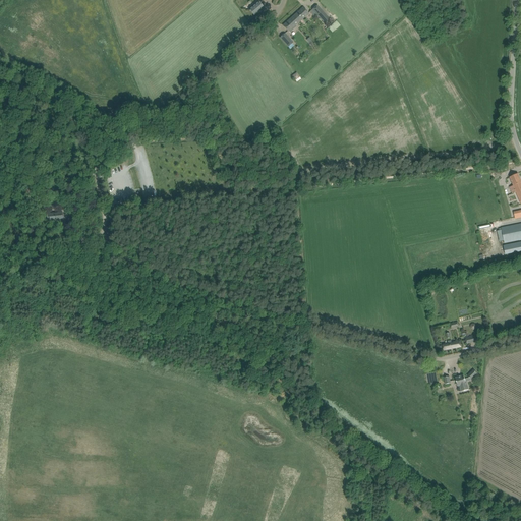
[(258,2),(249,10),(254,15),(264,8),(258,2)]
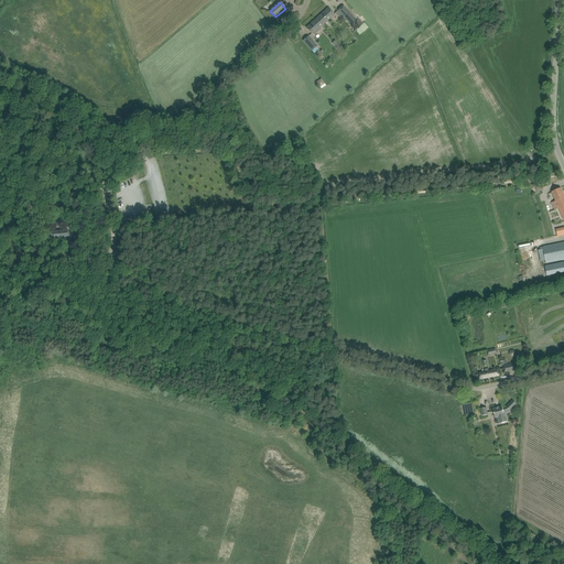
[(344,6),(335,13),(338,17),(342,14),(351,25),(357,20),(344,6)]
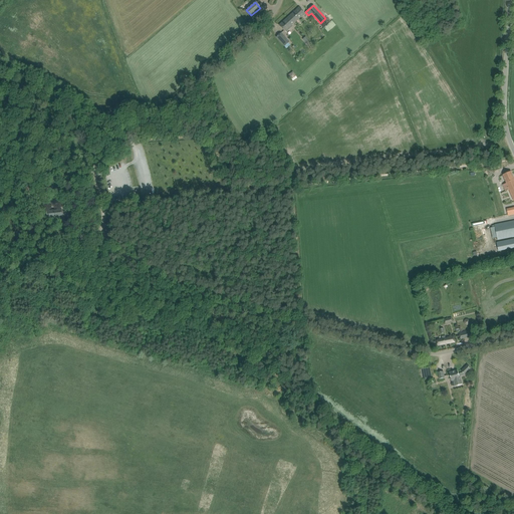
[(299,7),(289,16),(294,22),(304,13),(299,7)]
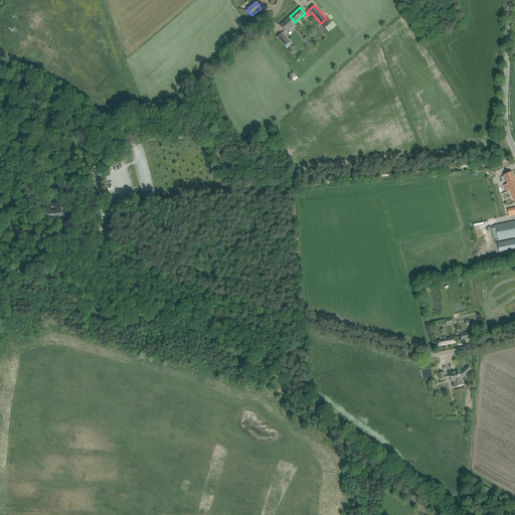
[(295,22),(290,16),(280,25),(286,31),(295,22)]
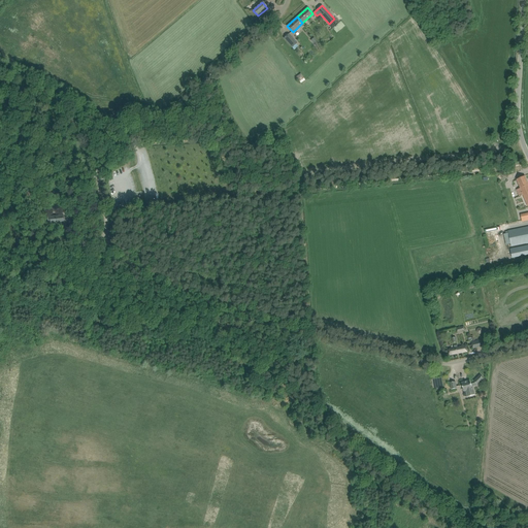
[(284,38),(292,47),(297,42),(289,34),(284,38)]
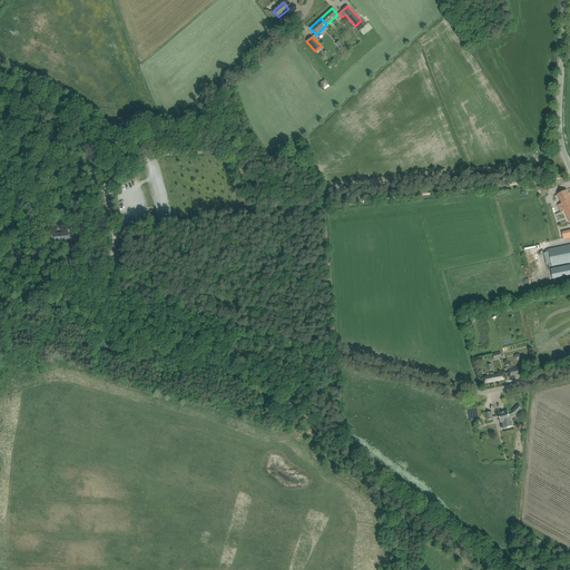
[(354,43),(351,41),(349,45),(353,49),(361,41),(359,39),(354,43)]
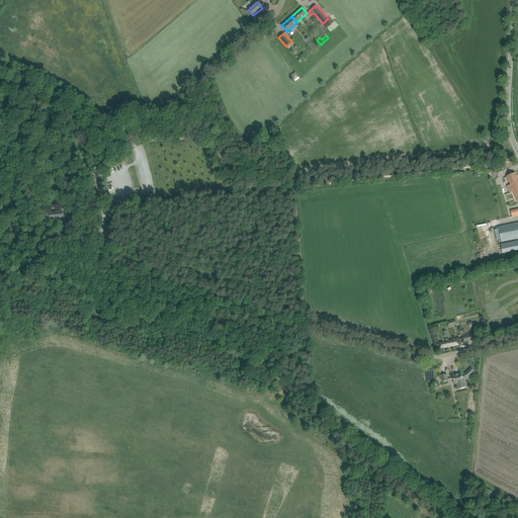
[(316,45),(309,36),(305,40),(312,48),(316,45)]
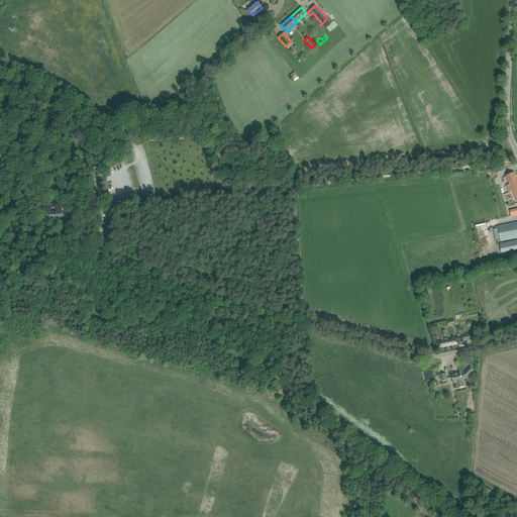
[(509,192),(512,191),(516,189),(513,183),(516,181),(516,179),(514,172),(506,176),(509,185),(506,186),(509,192)]
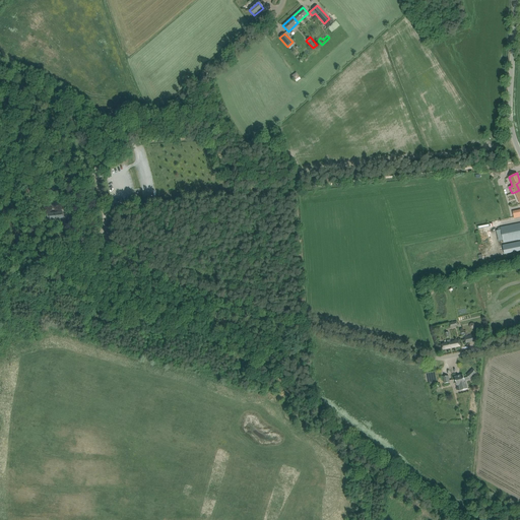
[(47,213),(48,220),(55,219),(55,218),(62,218),(63,216),(63,214),(62,212),(54,213),(47,213)]
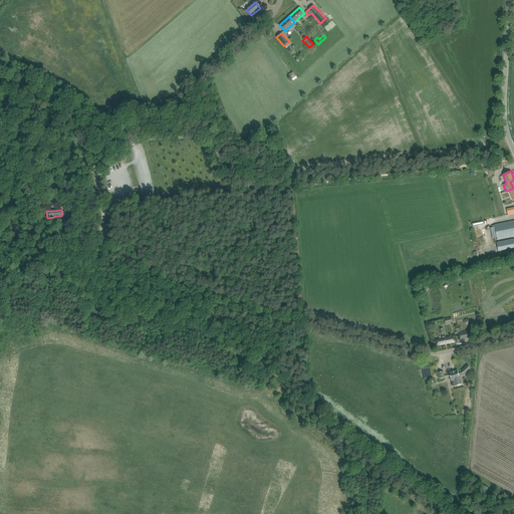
[(513,220),(495,225),(498,240),(513,236),(513,238),(497,242),(499,251),(513,247),(513,220)]
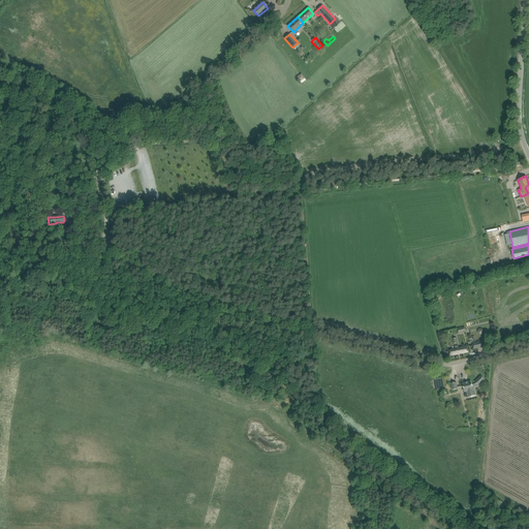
[(483,340),(472,342),(474,349),(484,346),(483,340)]
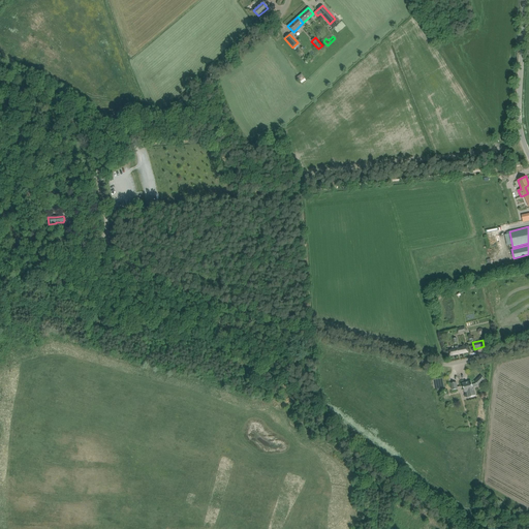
[(455,346),(455,348),(449,349),(450,355),(468,352),(467,346),(459,347),(458,345),(455,346)]
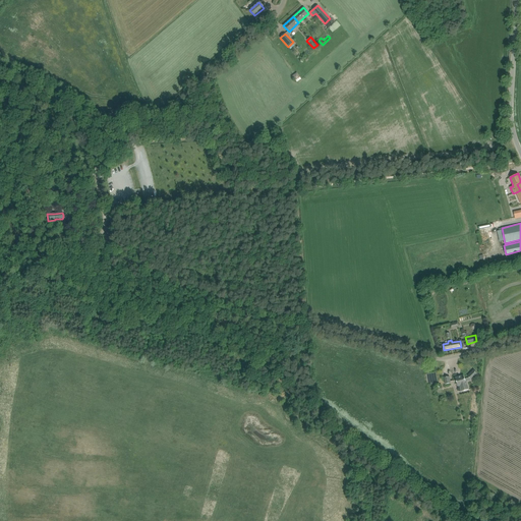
[(467,375),(471,380),(477,373),(473,369),(467,375)]
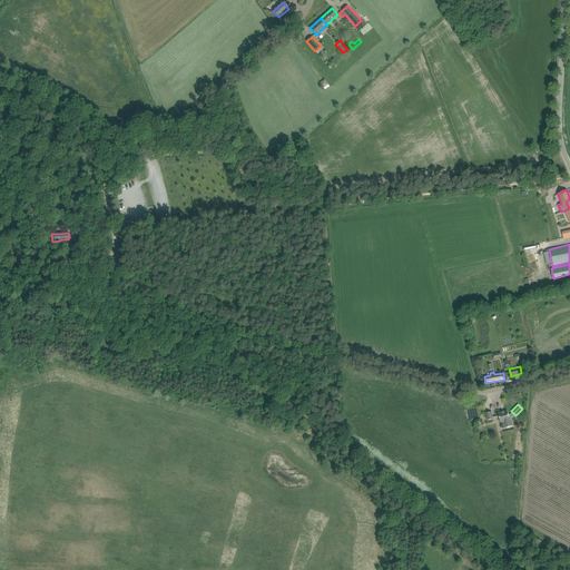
[(498,413),(499,415),(501,422),(503,422),(505,429),(513,425),(510,416),(510,418),(509,415),(508,411),(498,413)]
